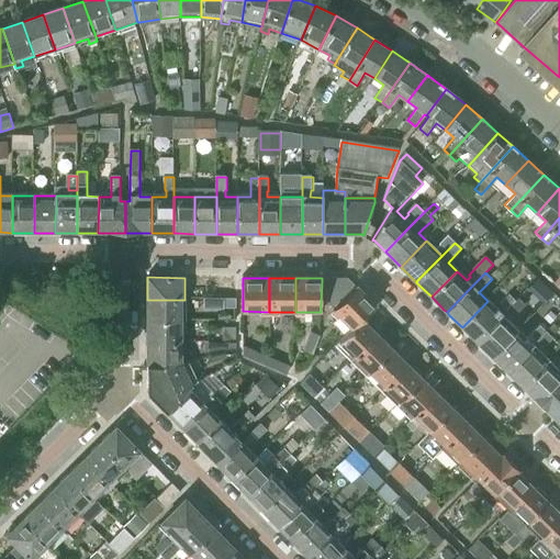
[(321,306),(334,306),(334,280),(322,280),(321,306)]
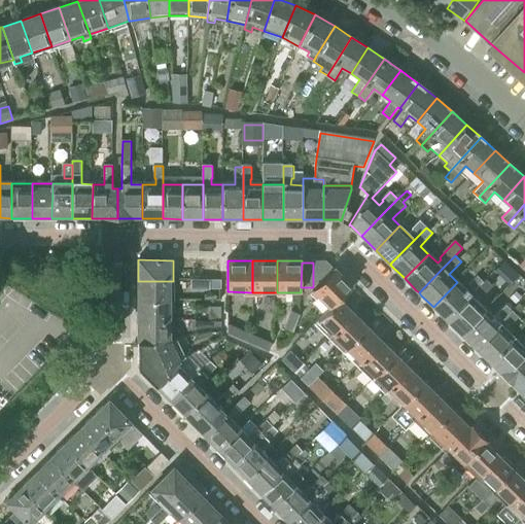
[(313,287),(315,289),(334,270),(326,263),(313,263),(313,287)]
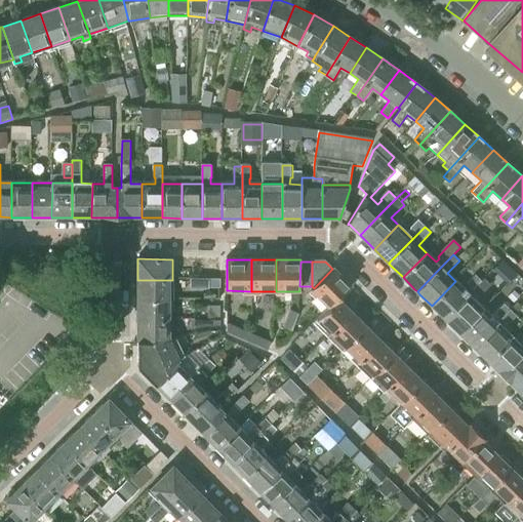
[(312,290),(329,308),(338,298),(352,285),(333,268),(332,269),(314,288),(312,290)]
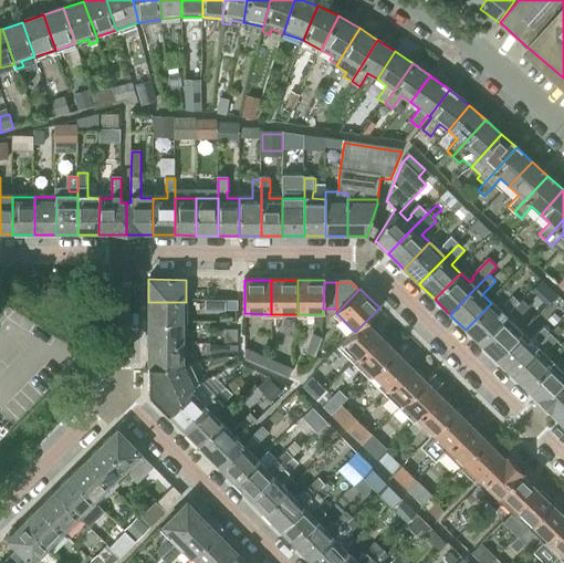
[(520,305),(513,299),(504,308),(511,314),(520,305)]
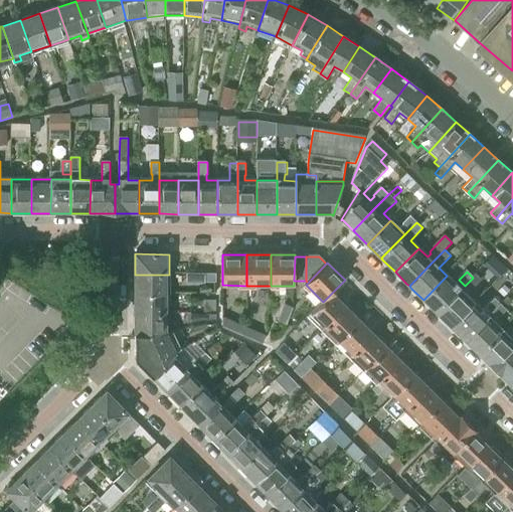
[(135,275),(135,295),(169,295),(169,275),(135,275)]
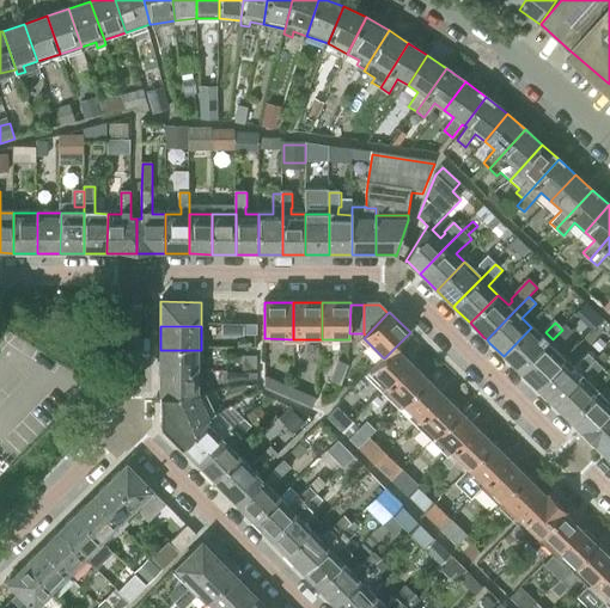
[(565,361),(556,351),(573,333),(566,326),(562,330),(553,339),(548,344),(522,370),(519,372),(523,375),(536,388),(565,361)]
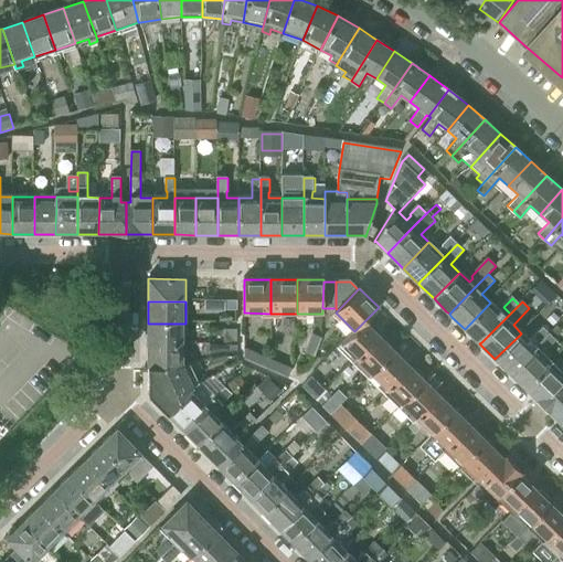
[(506,318),(499,311),(490,303),(465,329),(476,340),(479,343),(481,342),(506,318)]
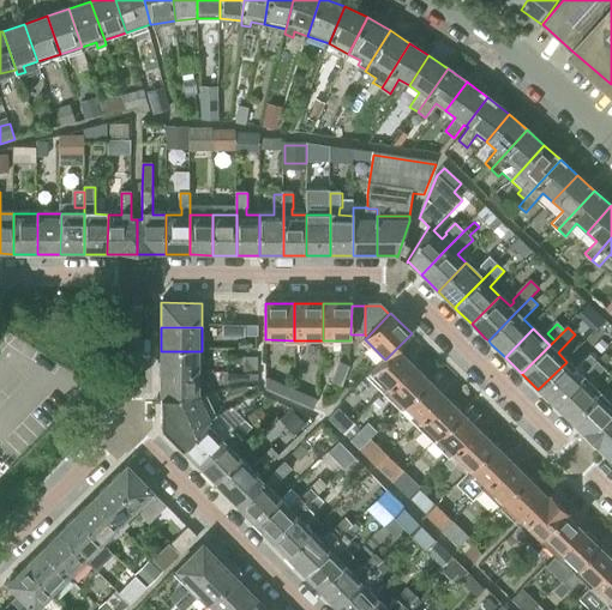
[(367,378),(384,394),(413,366),(396,349),(385,360),(367,378)]
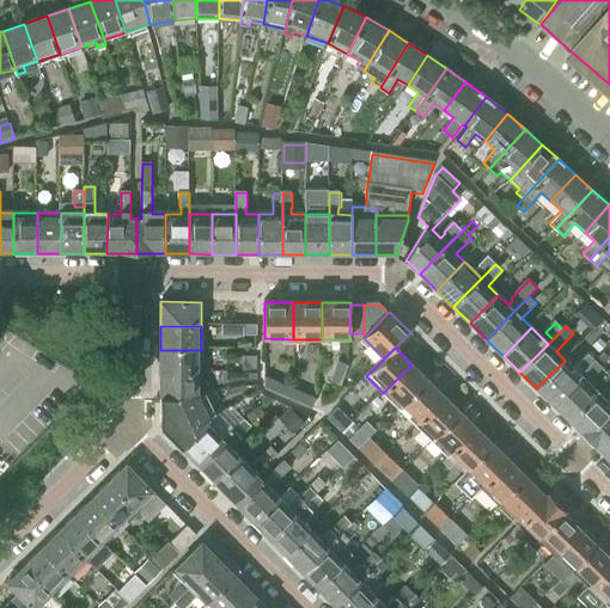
[(160,350),(160,373),(201,373),(201,350),(160,350)]
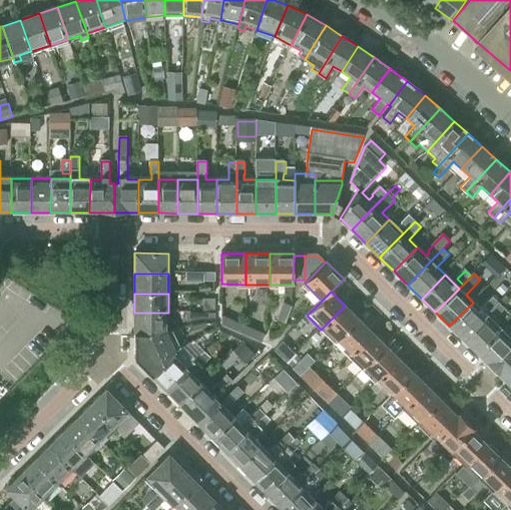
[(473,303),(449,326),(460,337),(463,340),(464,339),(487,316),(499,304),(493,298),(485,307),(486,308),(482,311),(473,303)]
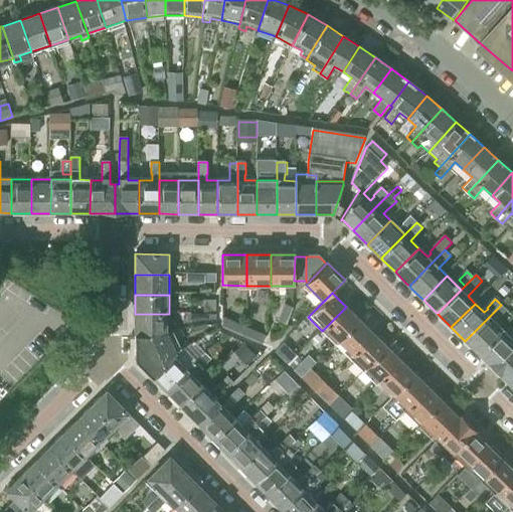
[(508,299),(501,305),(507,311),(512,305),(512,303),(508,299)]
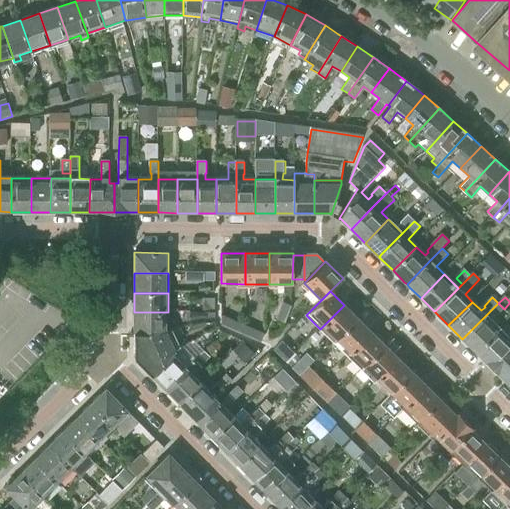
[(500,329),(492,321),(504,309),(498,303),(486,315),(463,338),(462,339),(465,342),(476,352),(500,329)]
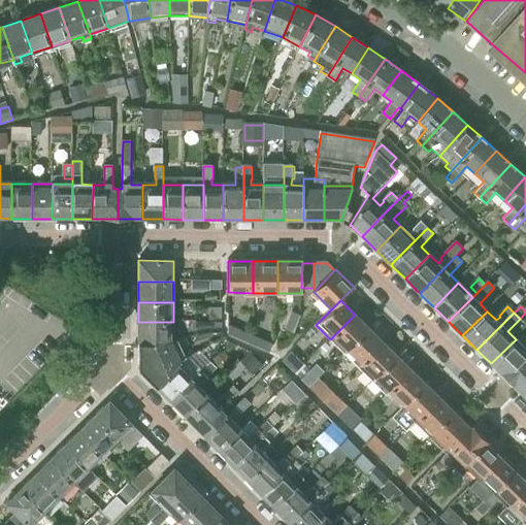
[(286,330),(294,334),(301,317),(293,314),(286,330)]
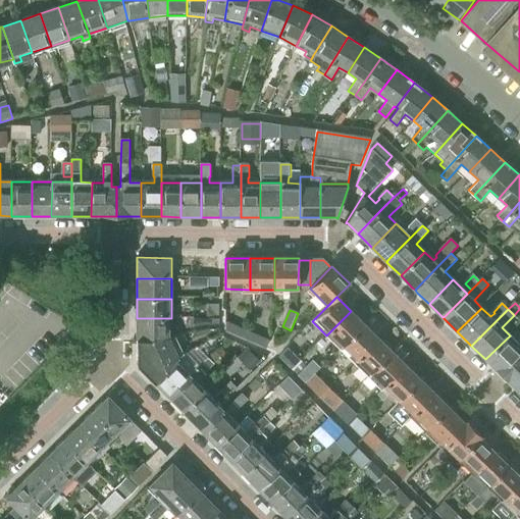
[(326,335),(341,350),(365,324),(351,311),(326,335)]
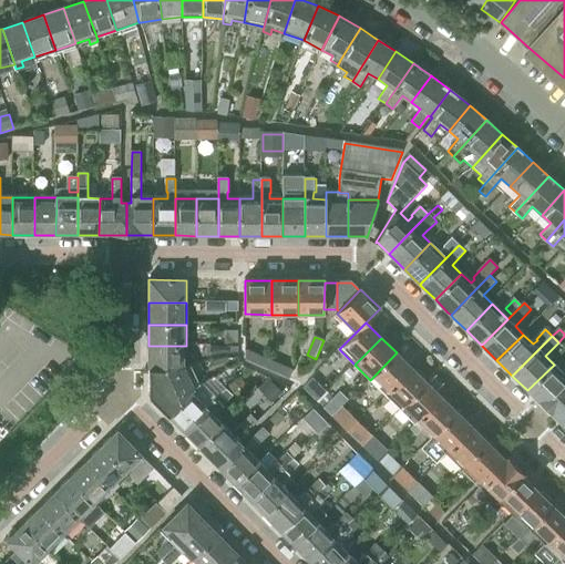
[(149,346),(149,368),(186,368),(186,346),(149,346)]
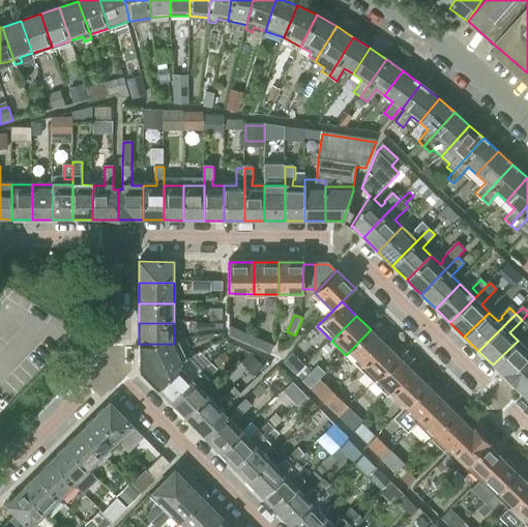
[(229,338),(270,355),(273,347),(230,328),(229,338)]
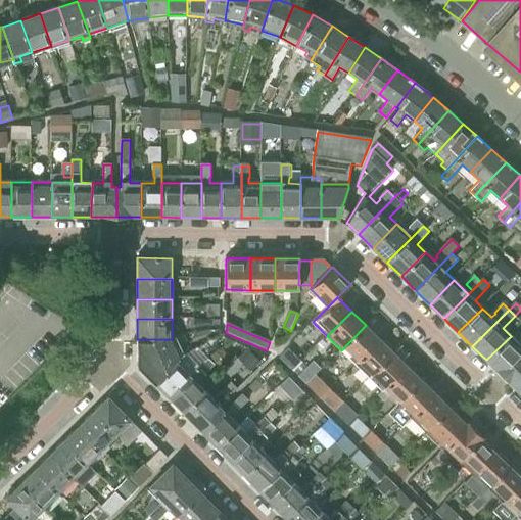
[(341,350),(356,364),(380,339),(366,325),(341,350)]
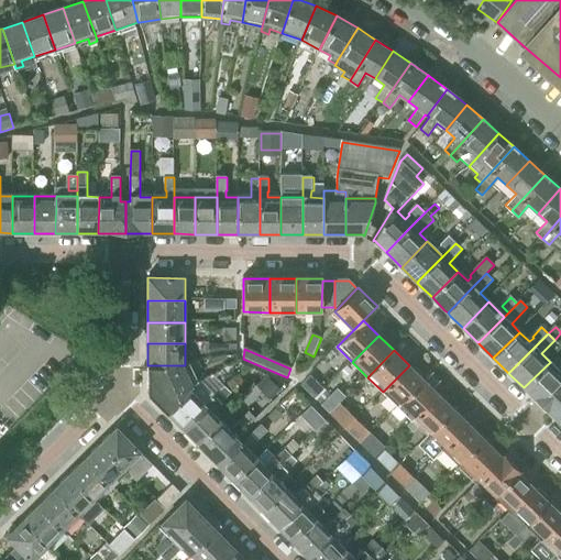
[(536,399),(541,405),(542,404),(560,384),(560,366),(558,370),(550,362),(524,387),(536,399)]
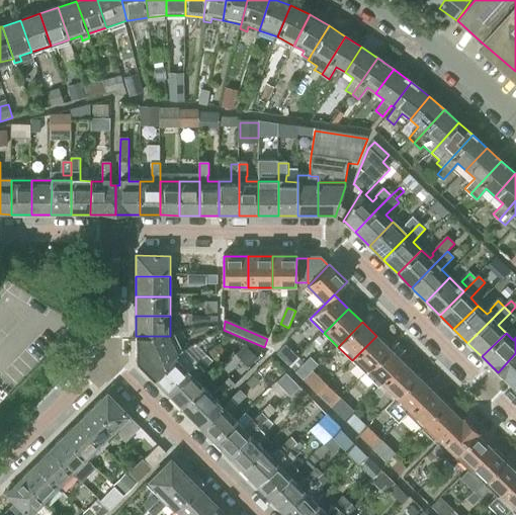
[(136,361),(153,378),(174,358),(182,353),(173,335),(170,336),(136,336),(136,361)]
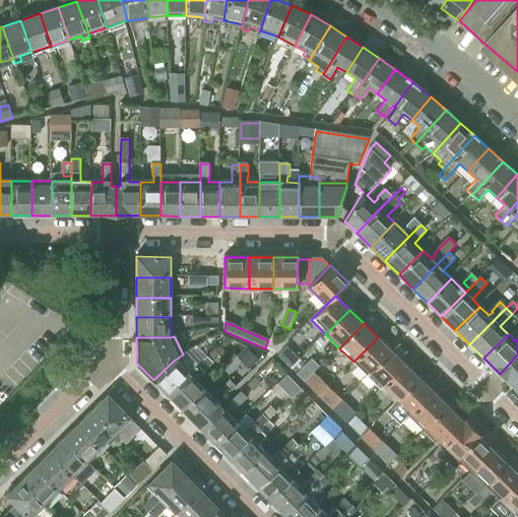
[(353,362),(368,376),(391,350),(378,337),(353,362)]
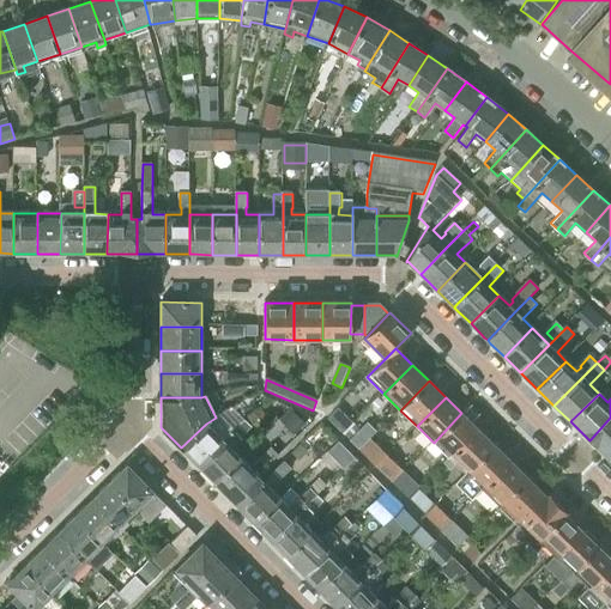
[(340,410),(331,420),(345,436),(355,425),(340,410)]
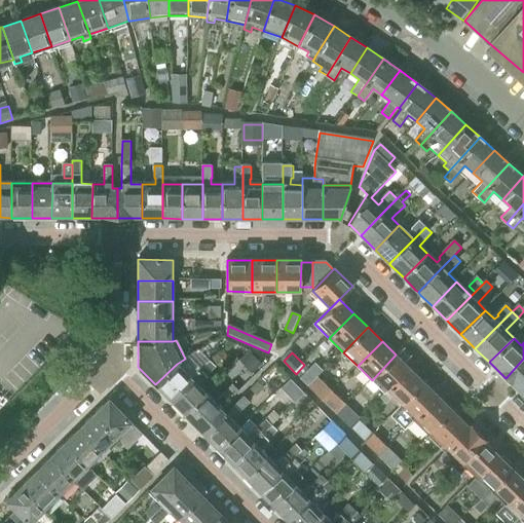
[(372,380),(385,394),(410,369),(396,355),(372,380)]
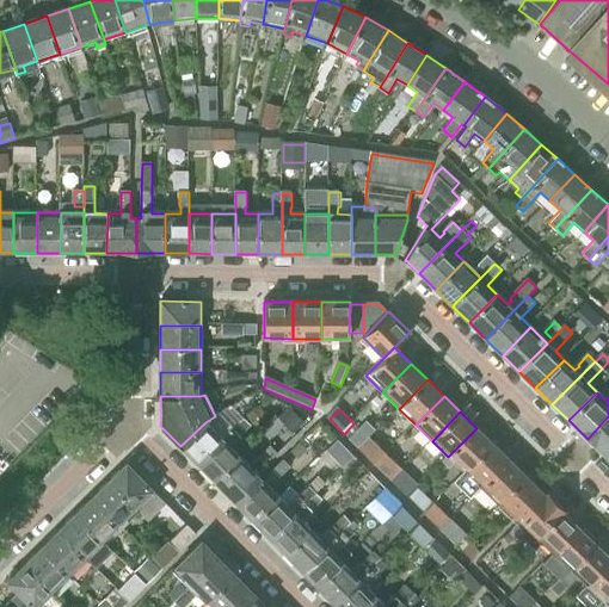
[(198,464),(233,431),(244,420),(238,413),(216,433),(205,422),(180,446),(198,464)]
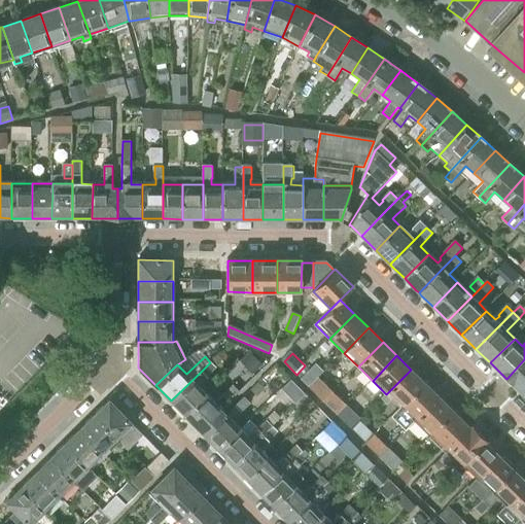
[(512,384),(522,394),(524,392),(524,359),(508,378),(506,379),(512,384)]
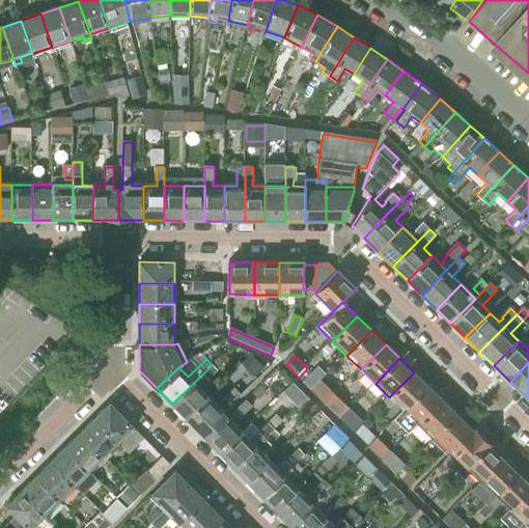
[(199,389),(209,381),(218,371),(212,365),(202,374),(172,404),(187,419),(209,397),(199,389)]
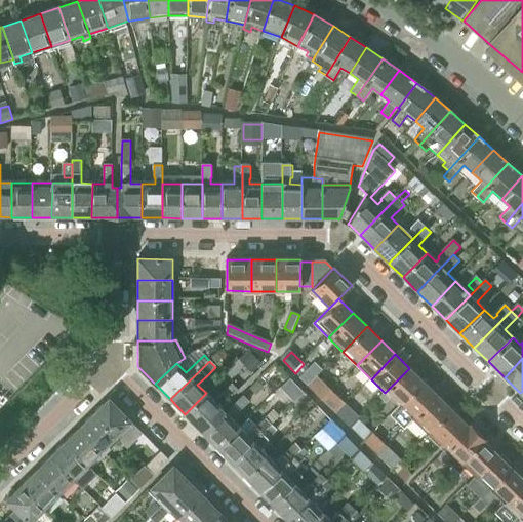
[(386,403),(391,399),(399,407),(424,382),(409,368),(385,393),(380,398),(386,403)]
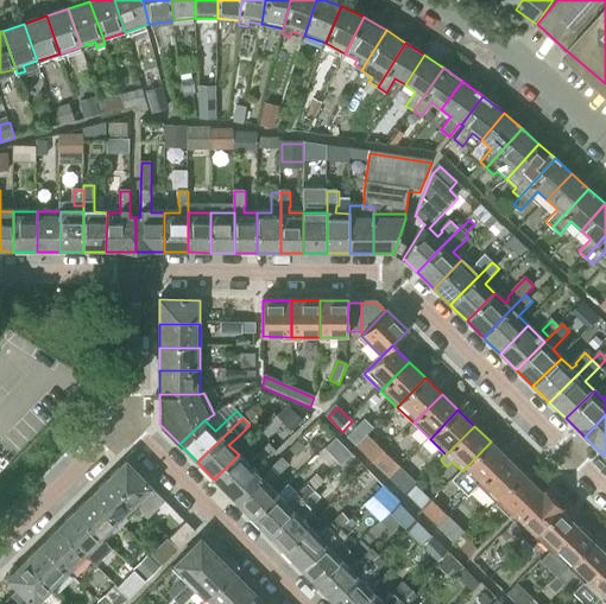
[(368,436),(357,447),(373,463),(384,452),(368,436)]
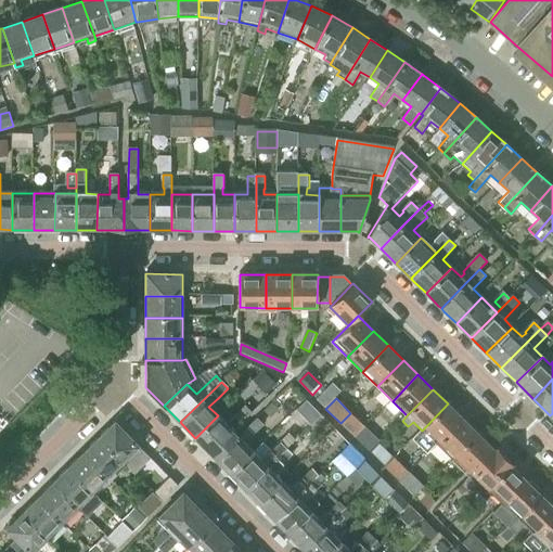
[(448,403),(422,431),(412,439),(427,454),(437,445),(462,419),(448,403)]
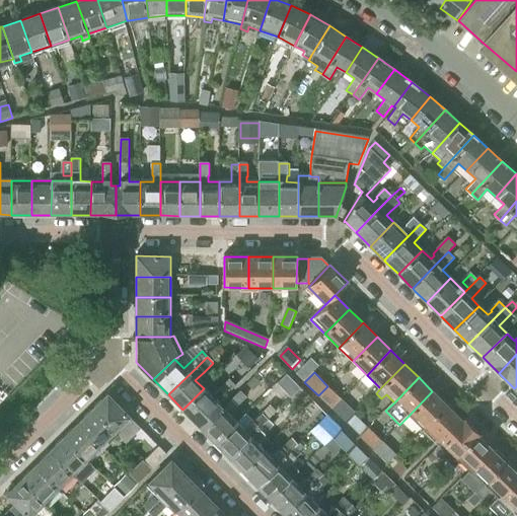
[(230,380),(221,389),(212,397),(204,388),(182,410),(200,427),(221,407),(218,403),(236,386),(230,380)]
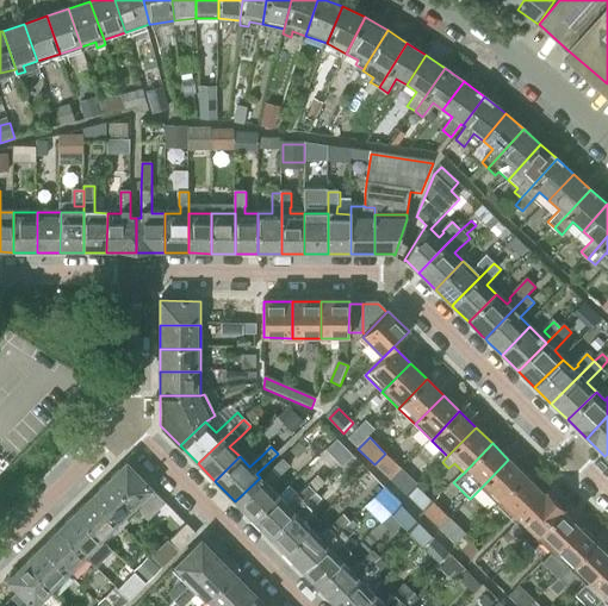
[(374,464),(391,481),(402,469),(385,454),(374,464)]
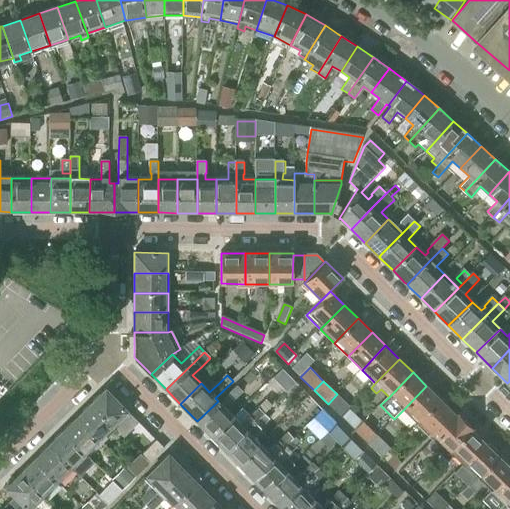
[(237,386),(228,395),(220,403),(218,401),(197,421),(213,437),(234,417),(226,409),(246,389),(241,384),(238,386),(237,386)]
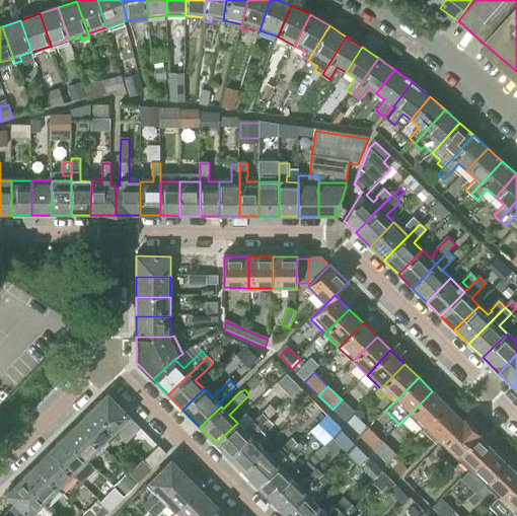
[(409,416),(422,430),(446,404),(432,391),(409,416)]
